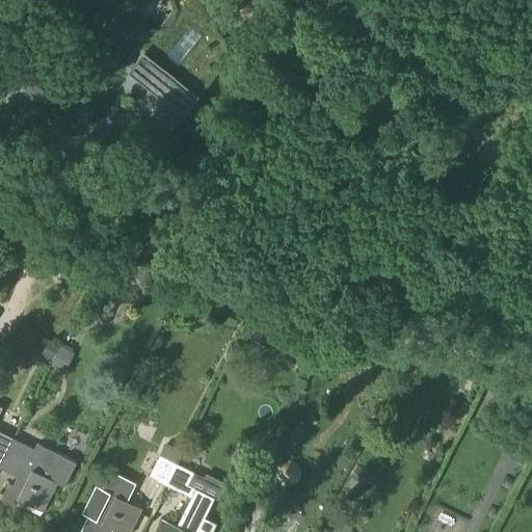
[(200,96),(236,50),(237,48),(214,30),(181,4),(139,57),(129,71),(185,115),(200,96)]
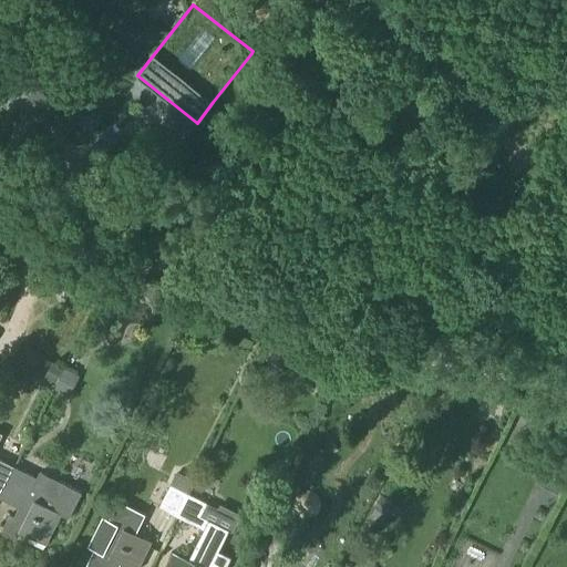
[(47,72),(28,96),(84,141),(103,117),(89,105),(65,88),(72,79),(53,64),(47,72)]
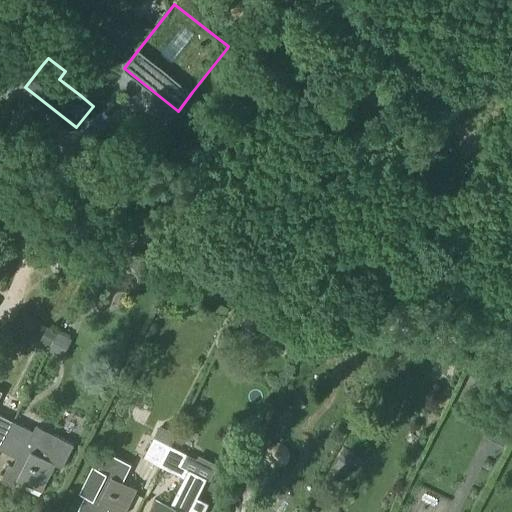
[(47,328),(47,329),(40,342),(51,347),(49,352),(63,359),(72,339),(69,338),(71,335),(59,330),(57,333),(47,328)]
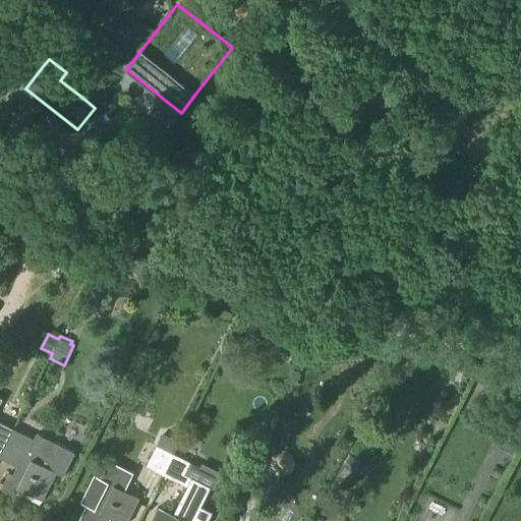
[(0,405),(0,416),(12,423),(19,409),(2,401),(0,405)]
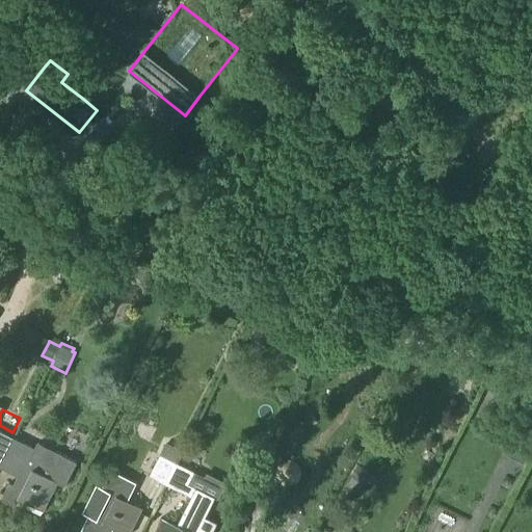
[(0,463),(12,440),(0,433),(0,463)]
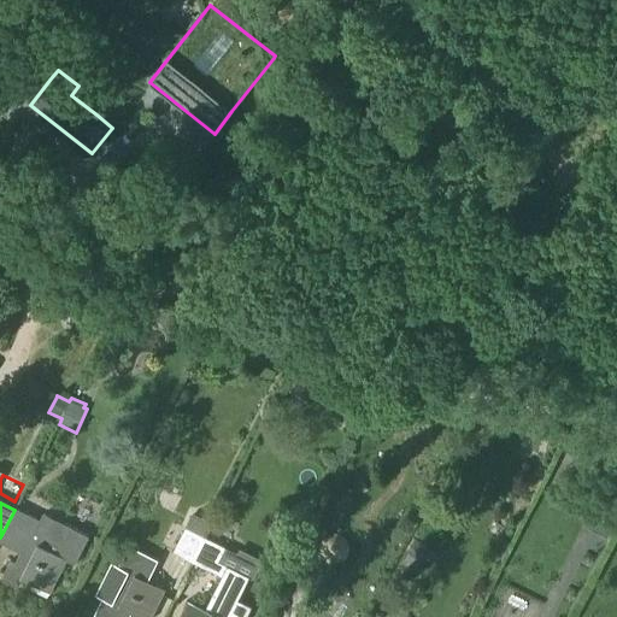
[(15,510),(0,538),(0,544),(21,554),(15,564),(9,562),(0,579),(17,587),(21,580),(50,594),(66,562),(75,565),(89,538),(42,515),(39,522),(15,510)]
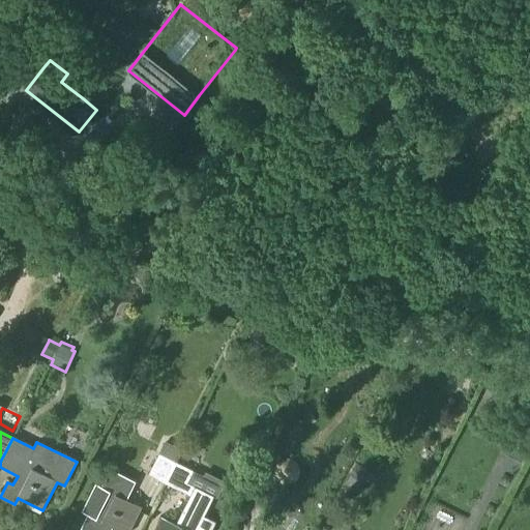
[(176,462),(181,452),(166,445),(160,454),(159,453),(149,475),(166,483),(176,463),(176,462)]
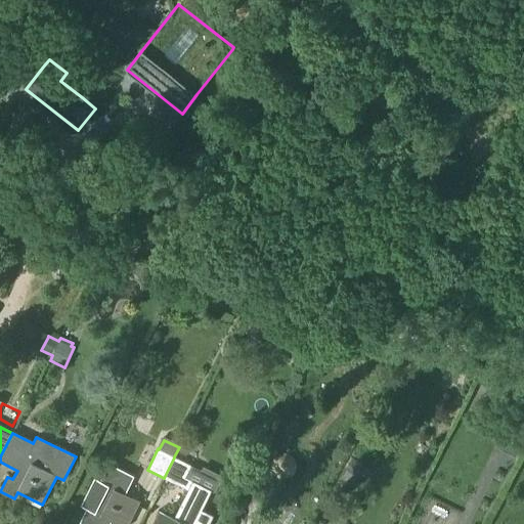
[(186,478),(191,466),(174,456),(174,457),(164,478),(188,490),(183,500),(181,500),(173,518),(159,511),(150,523),(209,523),(213,516),(203,511),(212,490),(208,488),(209,487),(205,485),(205,487),(192,481),(186,478)]
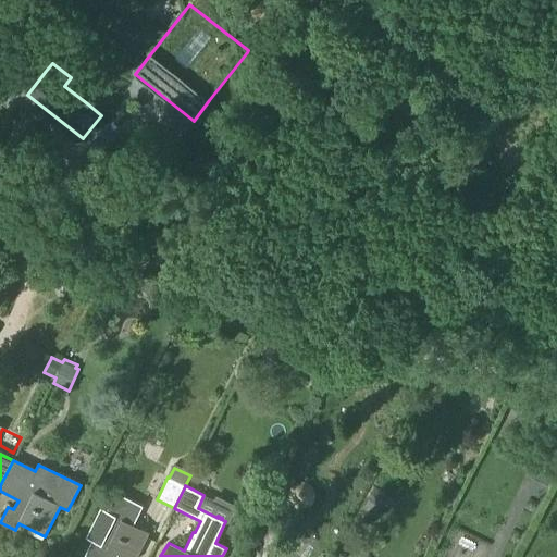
[(124,556),(136,556),(149,533),(133,524),(141,506),(115,493),(106,511),(100,508),(85,537),(90,541),(83,555),(87,556),(115,556),(118,554),(124,556)]
